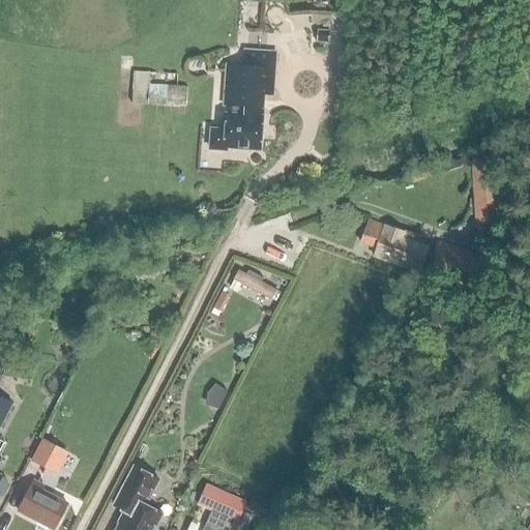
[(328,43),(329,31),(317,30),(316,42),(328,43)]
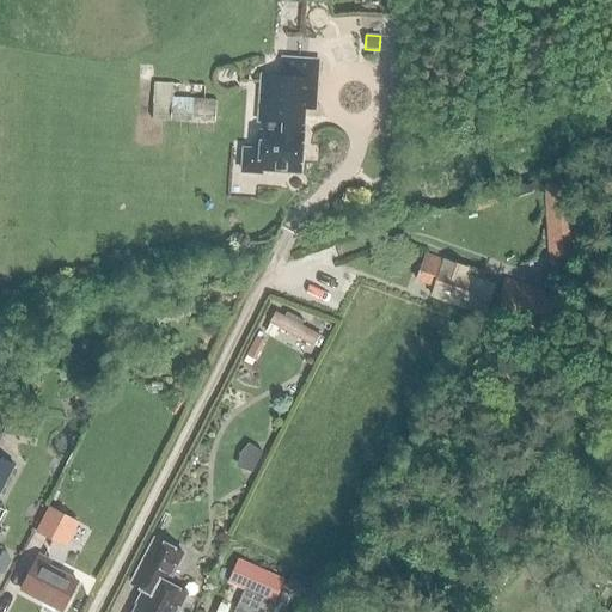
[(243,151),(240,173),(261,176),(261,172),(299,175),(304,111),(313,112),(317,62),(281,60),(280,79),(261,78),(257,123),(267,124),(267,134),(259,134),(258,152),(243,151)]
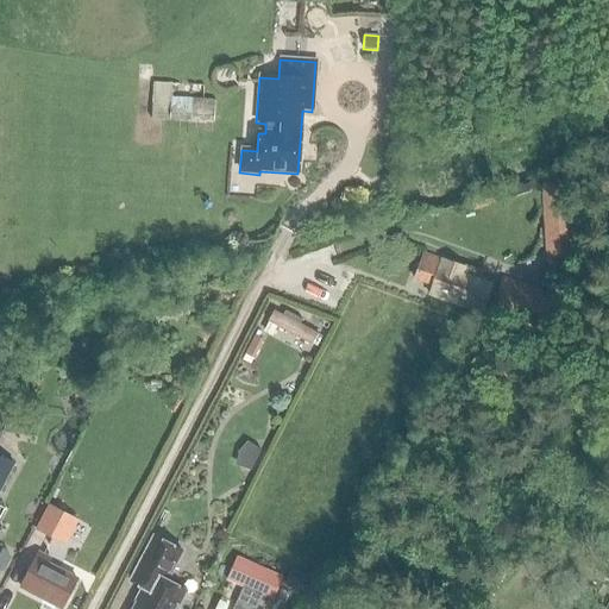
[(152,82),(150,119),(213,123),(214,100),(171,99),(173,83),(152,82)]
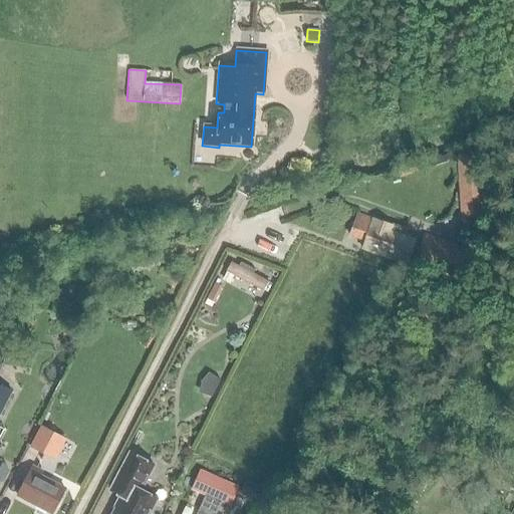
[(481,153),(457,155),(462,217),(485,216),(481,153)]
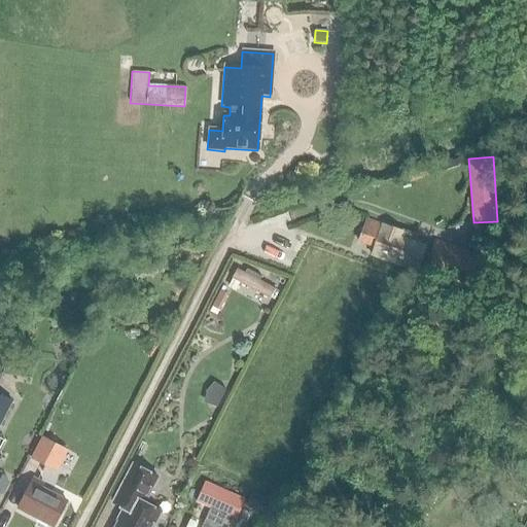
[(400,232),(400,233),(370,222),(365,220),(357,243),(362,245),(373,248),(370,255),(407,268),(408,267),(417,270),(418,267),(425,270),(424,273),(471,288),(482,258),(434,243),(431,251),(424,249),(412,245),(415,236),(400,232)]
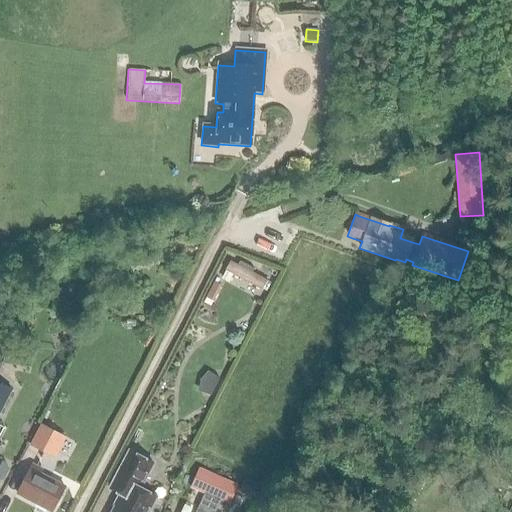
[(224,270),(262,290),(267,280),(229,260),(224,270)]
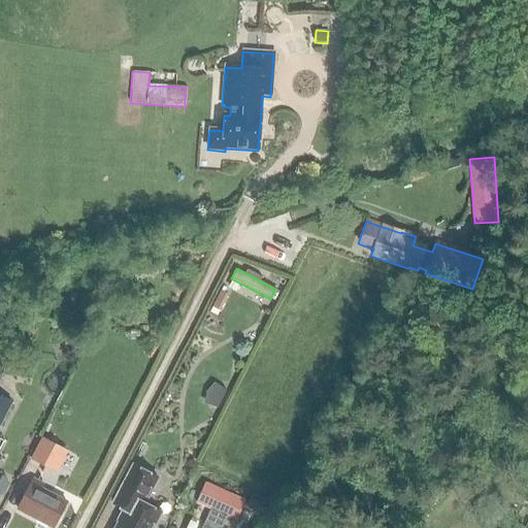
[(144,340),(137,354),(151,360),(157,348),(144,340)]
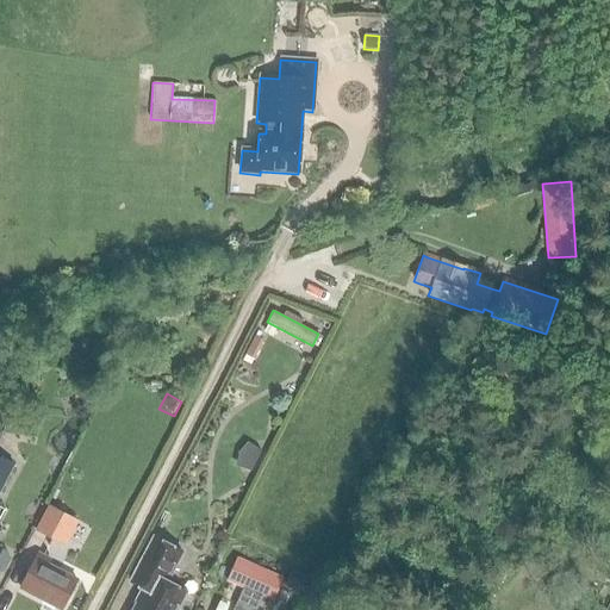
[(249,468),(260,448),(244,440),(234,460),(249,468)]
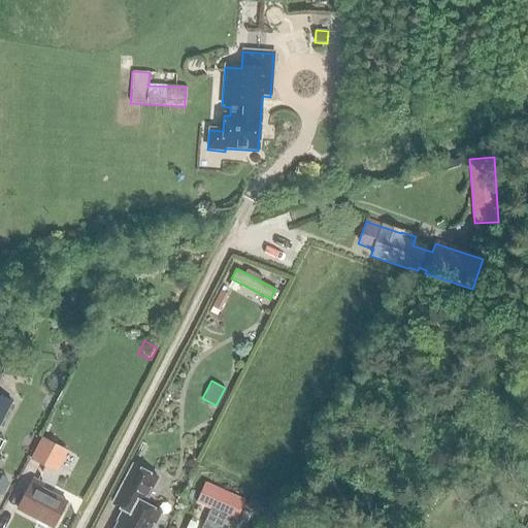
[(0,421),(9,403),(0,397),(0,421)]
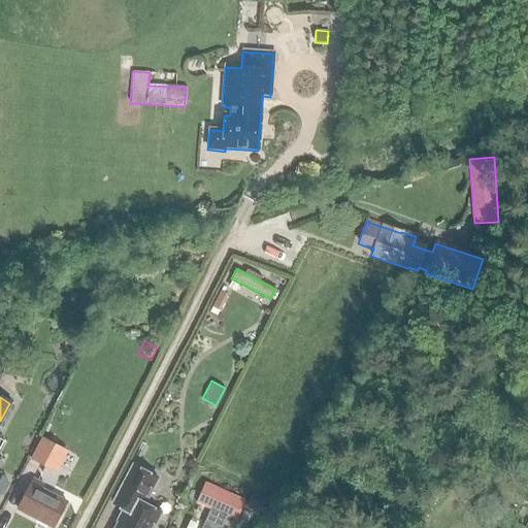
[(42,438),(31,460),(44,467),(56,447),(42,438)]
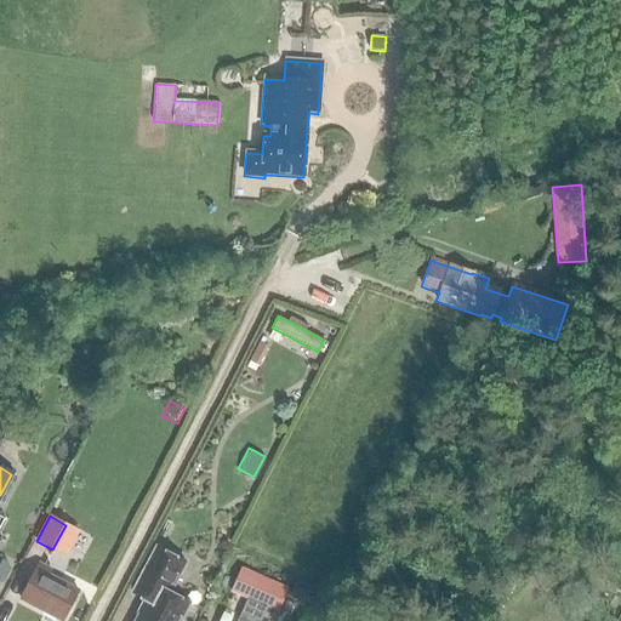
[(177,620),(188,603),(167,592),(183,562),(154,547),(131,593),(146,600),(134,620),(177,620)]
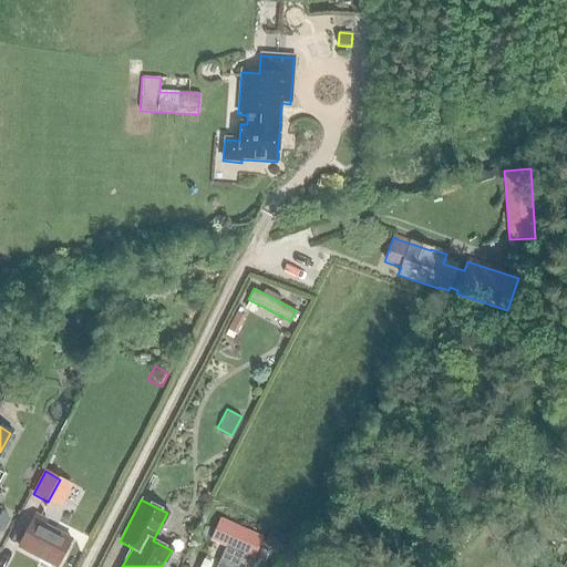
[(55,566),(70,539),(43,526),(45,522),(34,515),(18,548),(55,566)]
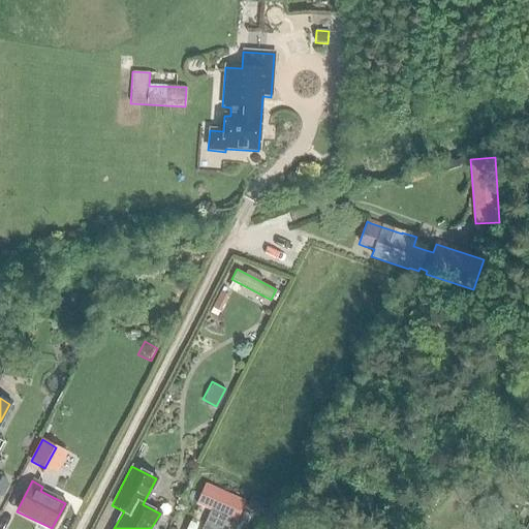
[(219,528),(225,517),(236,521),(244,501),(205,485),(196,503),(212,510),(204,528),(205,528),(219,528)]
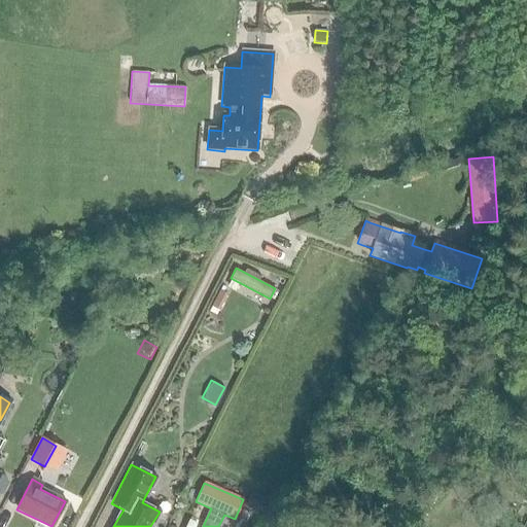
[(252,493),(248,503),(246,506),(276,521),(282,507),(252,493)]
